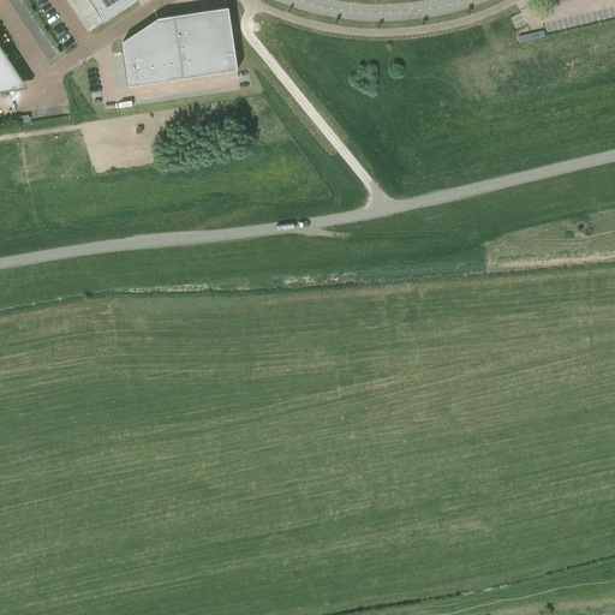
[(88,0),(103,23),(137,0),(88,0)]
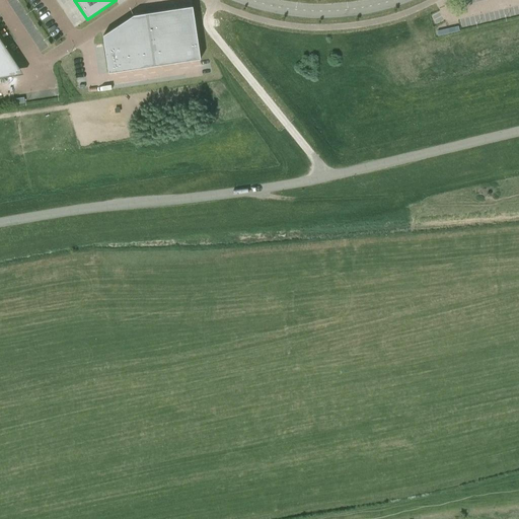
[(177,9),(181,35),(197,32),(193,6),(177,9)]
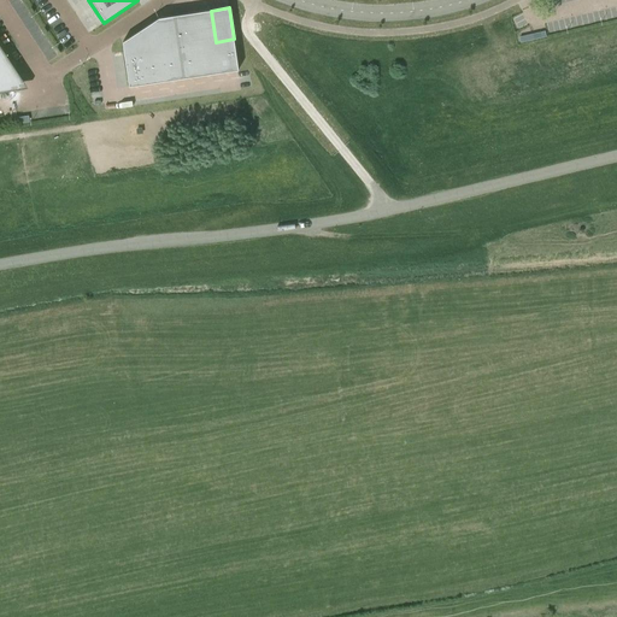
[(216,42),(211,11),(192,13),(197,45),(216,42)]
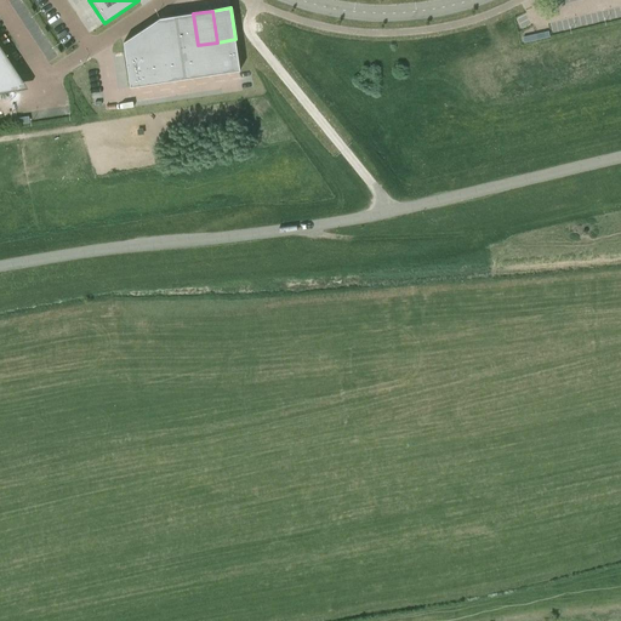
[(180,47),(198,45),(193,13),(175,16),(180,47)]
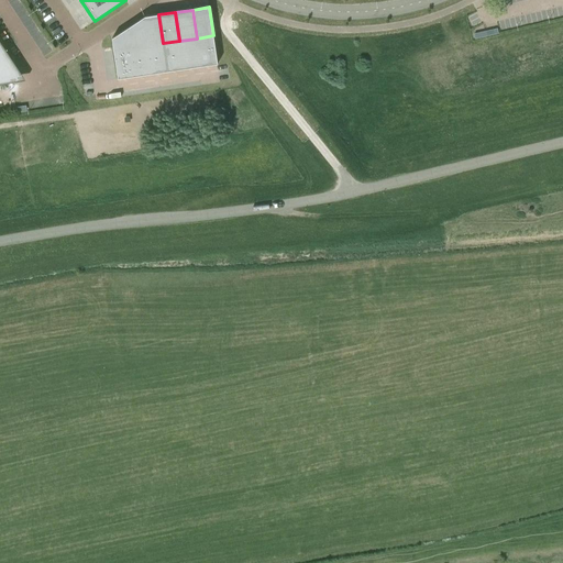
[(146,46),(163,43),(158,14),(144,17),(142,19),(146,46)]
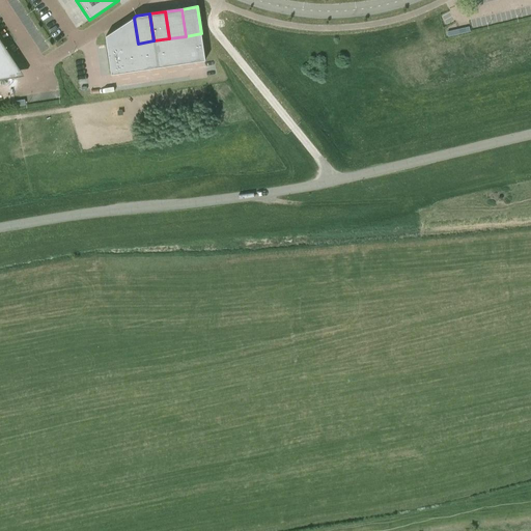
[(134,18),(119,27),(122,46),(138,44),(134,18)]
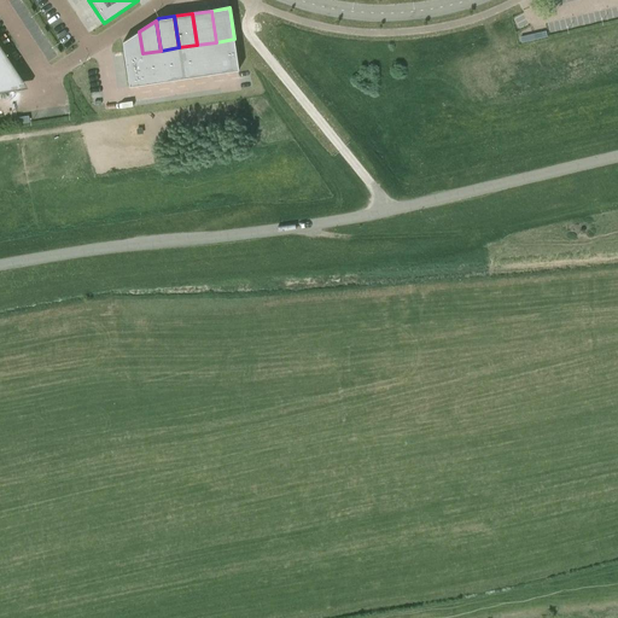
[(144,60),(143,53),(139,31),(122,42),(126,63),(144,60)]
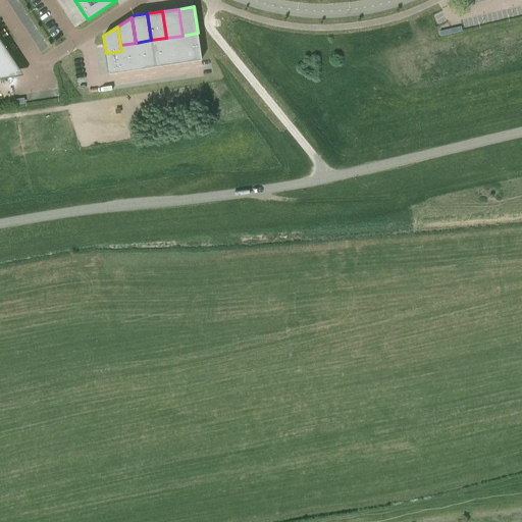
[(202,59),(198,33),(183,36),(186,62),(202,59)]
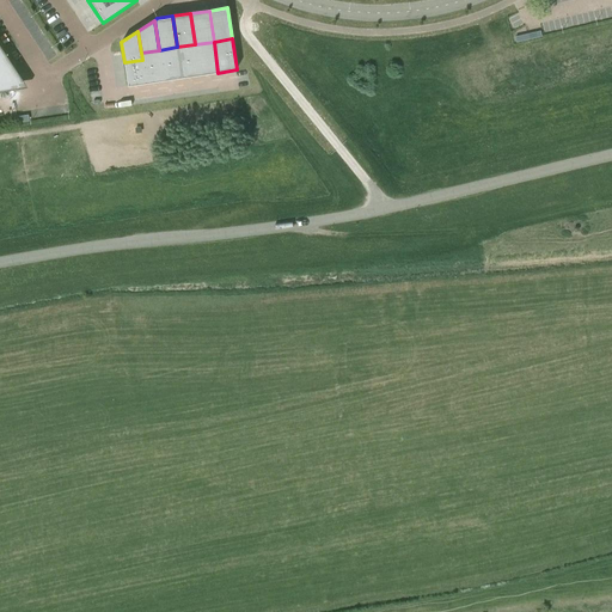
[(214,42),(195,44),(200,75),(218,73),(214,42)]
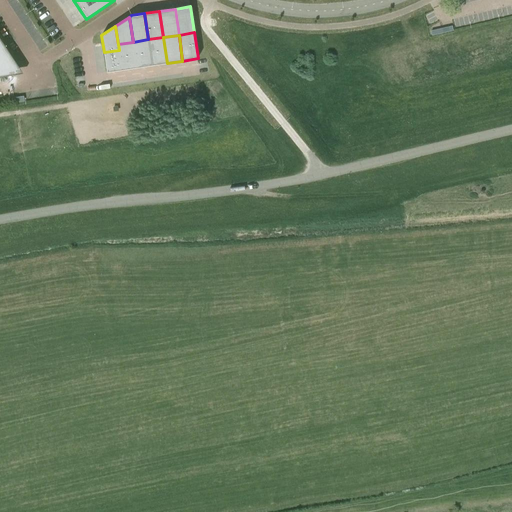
[(0,77),(12,75),(0,56),(0,50),(6,46),(0,37),(0,77)]
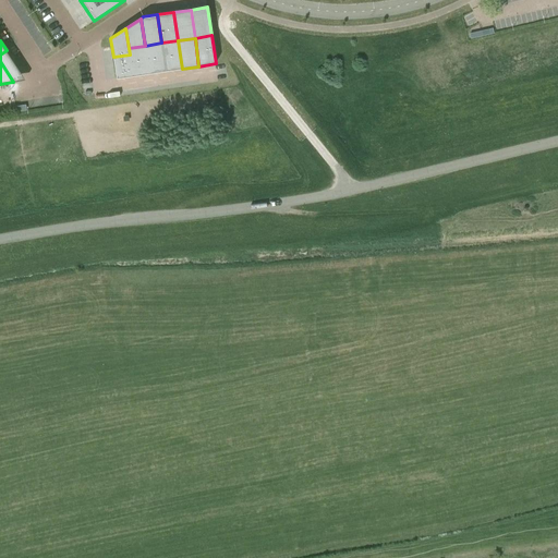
[(166,71),(182,69),(178,40),(161,43),(166,71)]
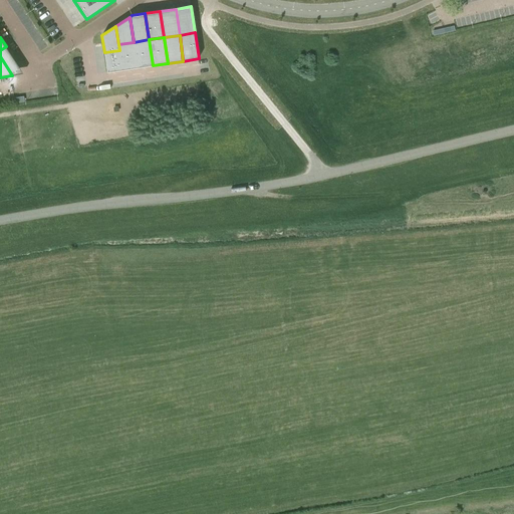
[(138,67),(153,65),(149,39),(134,42),(138,67)]
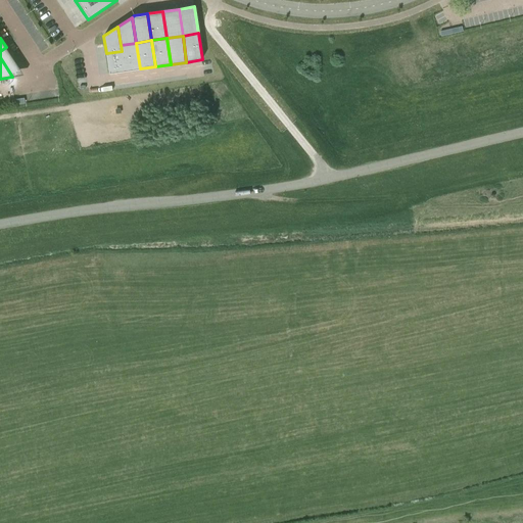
[(121,45),(122,51),(125,72),(140,68),(136,43),(121,45)]
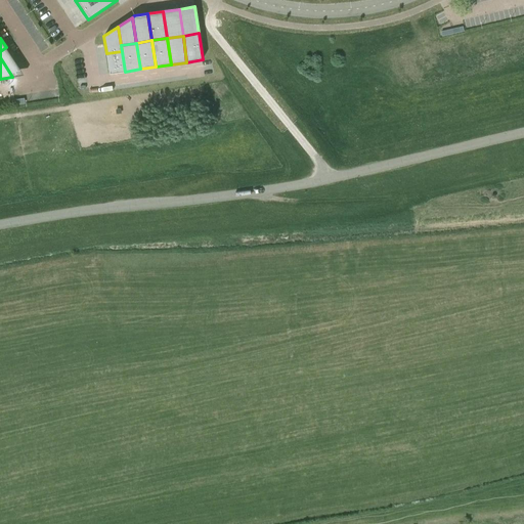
[(110,74),(125,72),(122,51),(106,53),(110,74)]
